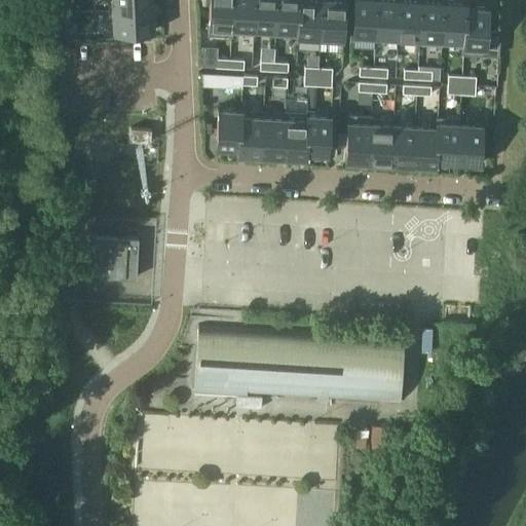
[(73,11),(73,0),(64,0),(64,11),(73,11)]
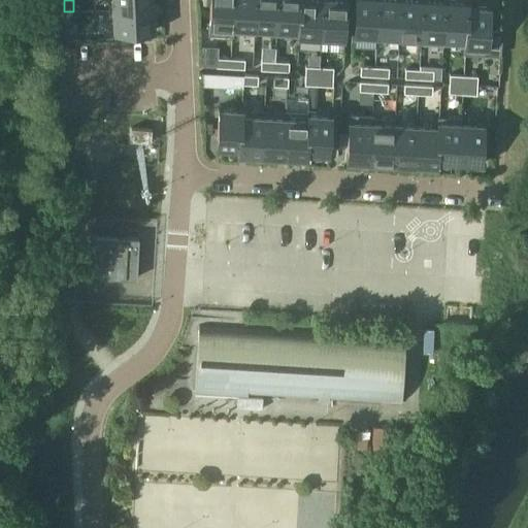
[(150,0),(112,0),(113,11),(151,9),(150,0)]
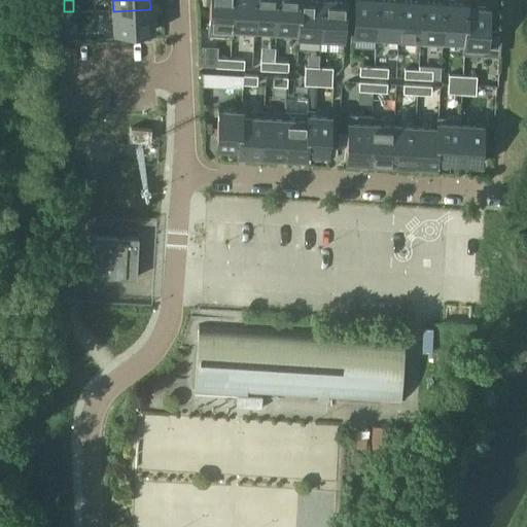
[(210,0),(208,34),(233,36),(233,32),(235,0),(210,0)]
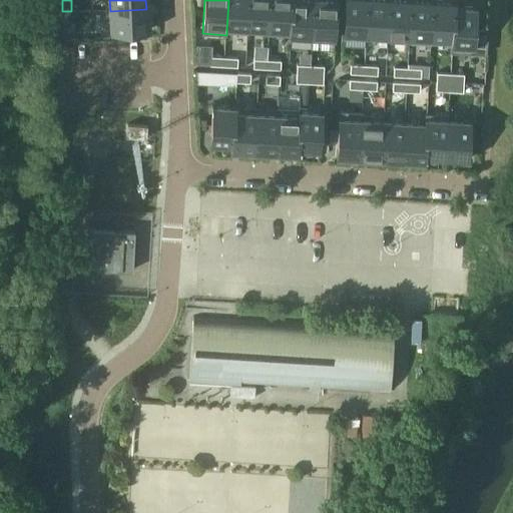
[(228,0),(226,31),(248,33),(248,28),(249,0),(228,0)]
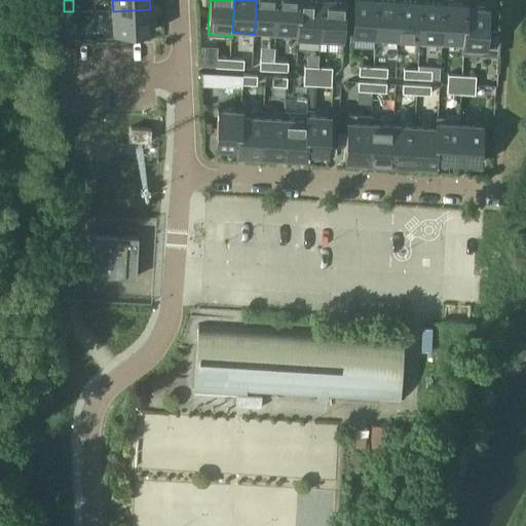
[(256,0),(255,29),(274,30),(276,0),(256,0)]
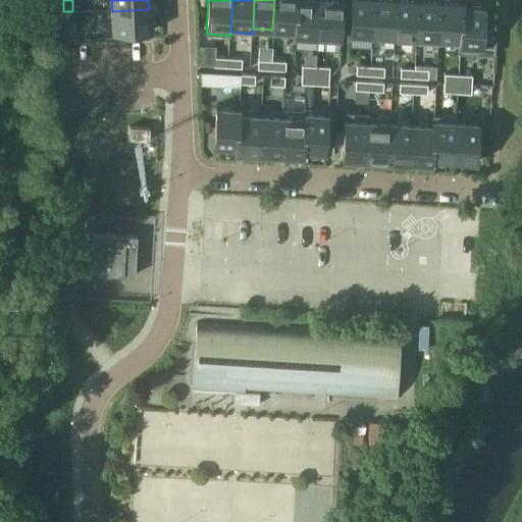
[(274,0),(272,30),(272,35),(297,36),(299,0),(274,0)]
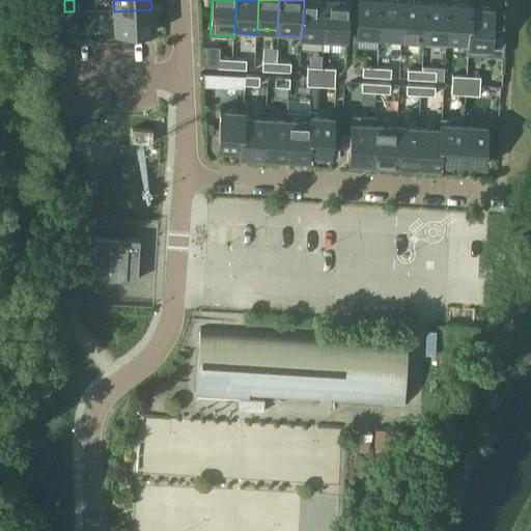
[(304,0),(302,36),(324,38),(326,0),(304,0)]
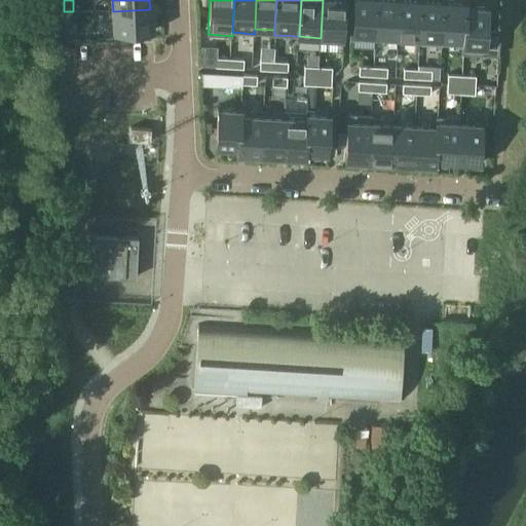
[(323,0),(321,38),(343,39),(345,0),(323,0)]
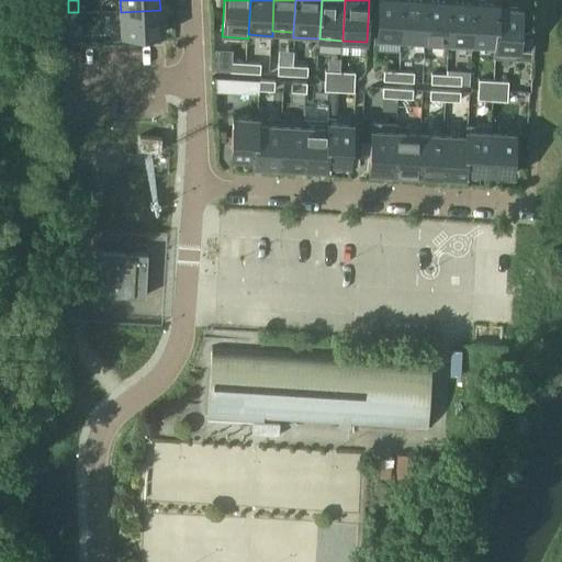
[(377,37),(400,38),(402,0),(378,0),(378,7),(377,37)]
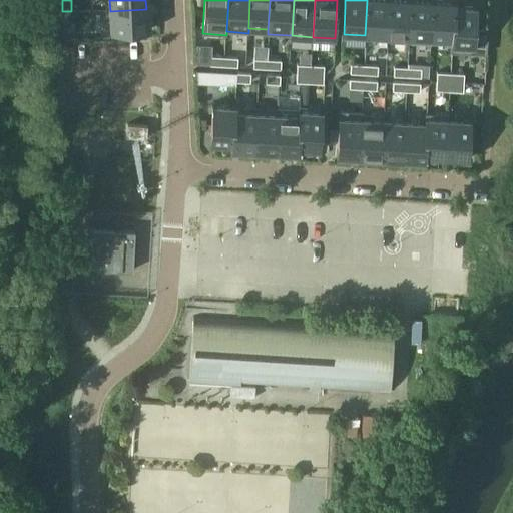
[(367,0),(365,35),(387,36),(388,0),(367,0)]
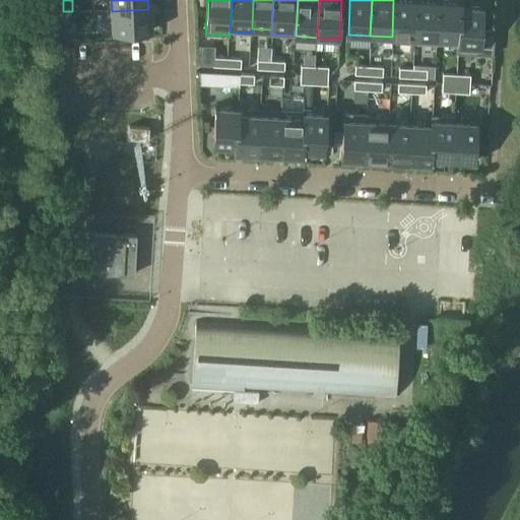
[(393,0),(392,37),(413,38),(415,0),(393,0)]
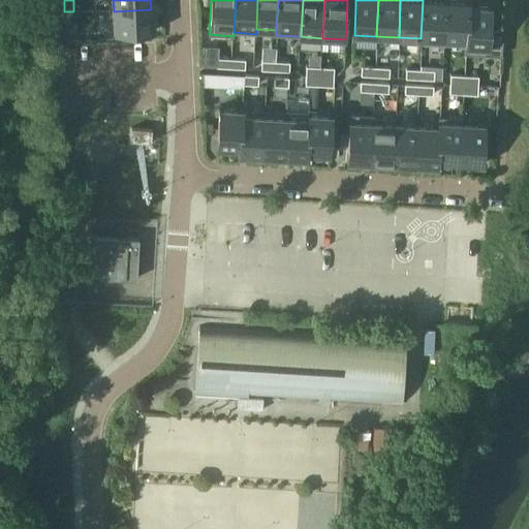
[(445,45),(445,40),(447,0),(423,0),(421,38),(421,43),(445,45)]
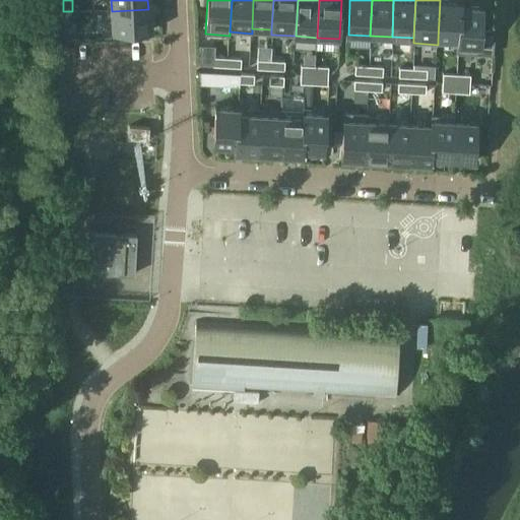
[(448,0),(440,0),(438,40),(457,41),(459,41),(460,41),(462,6),(462,5),(462,1),(461,1),(448,0)]
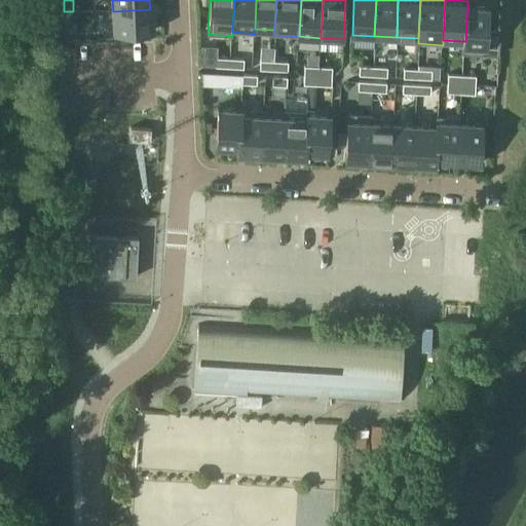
[(463,47),(463,53),(499,55),(500,31),(493,31),(488,30),(489,7),(467,5),(467,6),(465,41),(464,41),(463,47)]
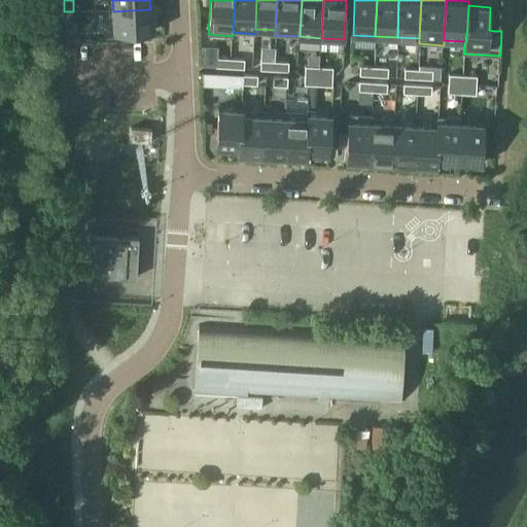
[(150,9),(113,11),(114,30),(151,28),(150,9)]
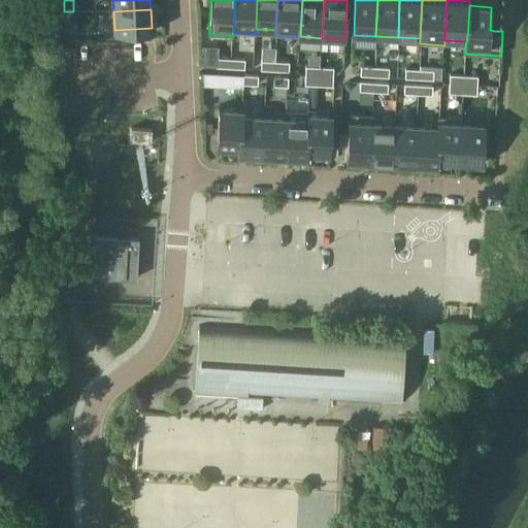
[(73,26),(73,11),(64,11),(64,25),(73,26)]
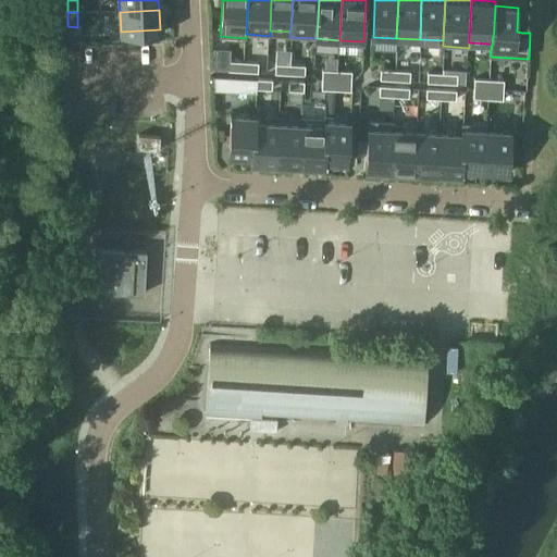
[(229,71),(243,71),(244,61),(229,61),(229,71)]
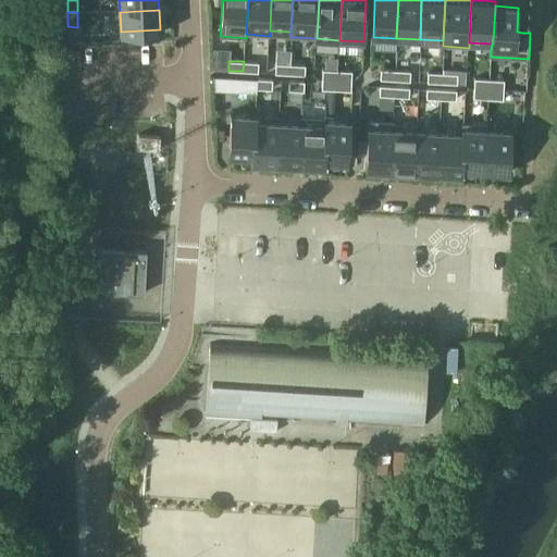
[(259,62),(244,61),(243,71),(258,72),(259,62)]
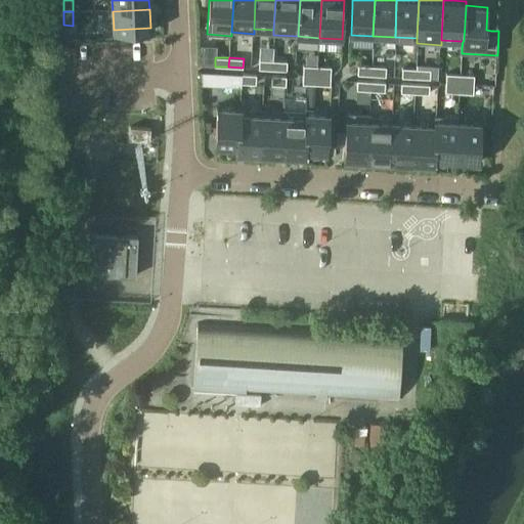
[(259,69),(272,70),(273,60),(259,59),(259,69)]
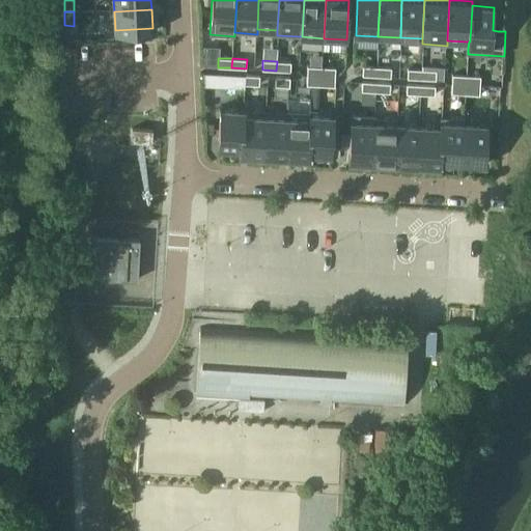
[(291,62),(277,61),(276,71),(290,72),(291,62)]
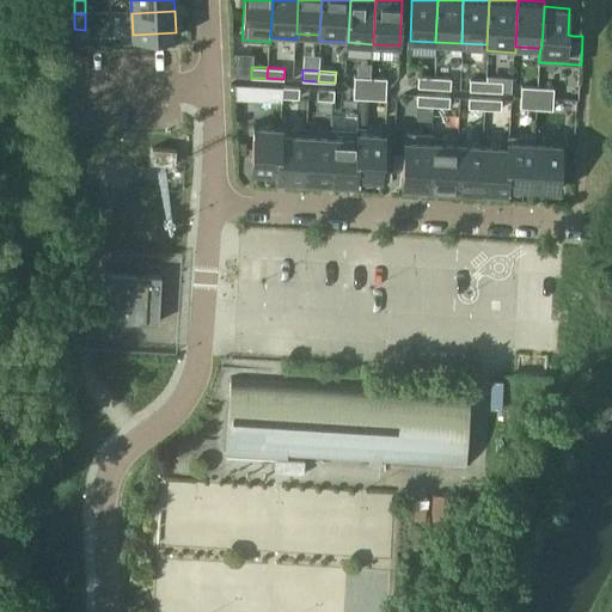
[(354,85),(371,86),(371,73),(355,72),(354,85)]
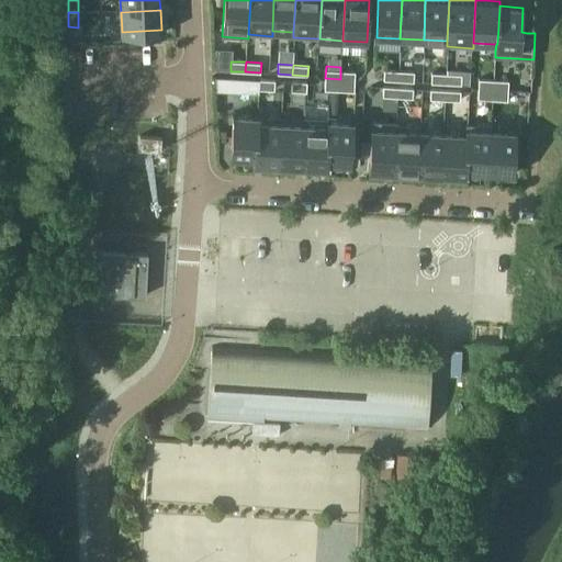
[(340,67),(340,79),(355,79),(356,67),(340,67)]
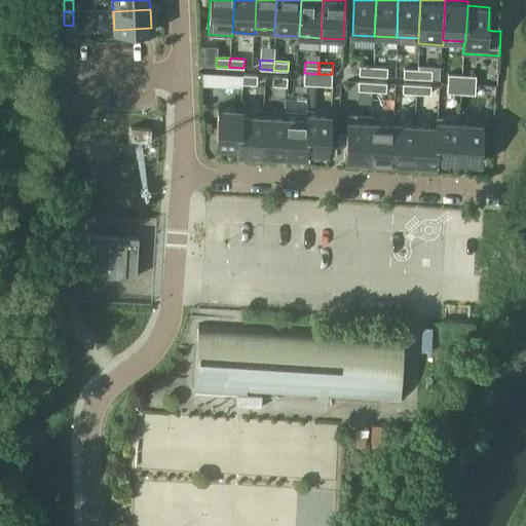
[(373,75),(374,67),(360,66),(359,75),(373,75)]
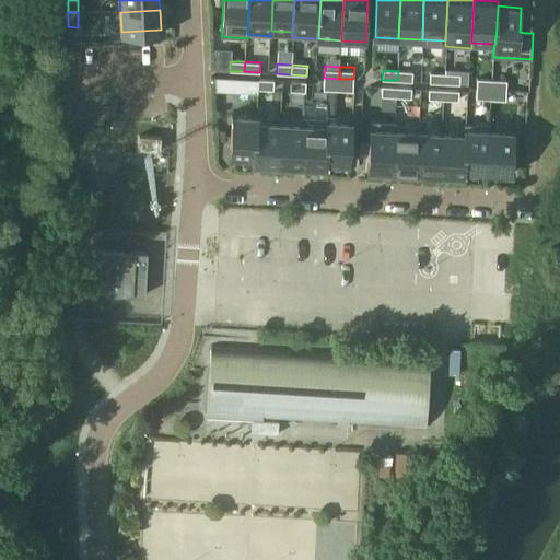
[(398,71),(397,80),(412,81),(412,71),(398,71)]
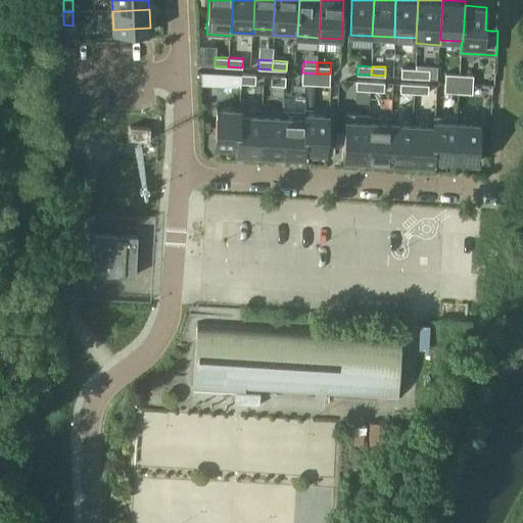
[(415,78),(416,68),(401,67),(401,77),(415,78)]
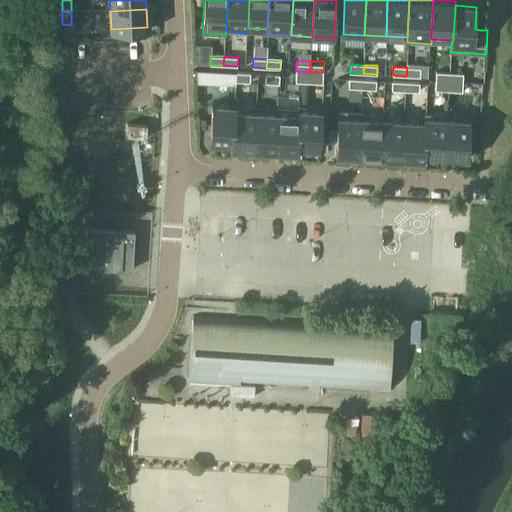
[(420,68),(407,67),(406,76),(420,77),(420,68)]
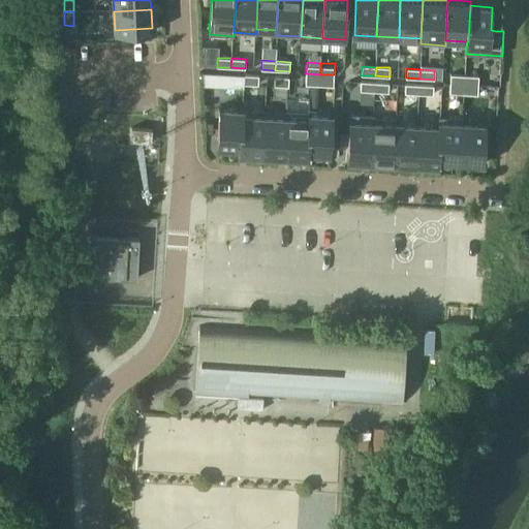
[(203,73),(203,84),(227,86),(228,74),(203,73)]
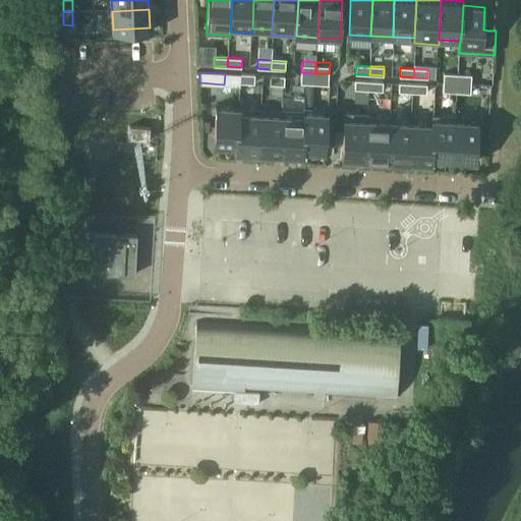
[(301,72),(301,83),(314,84),(315,73),(301,72)]
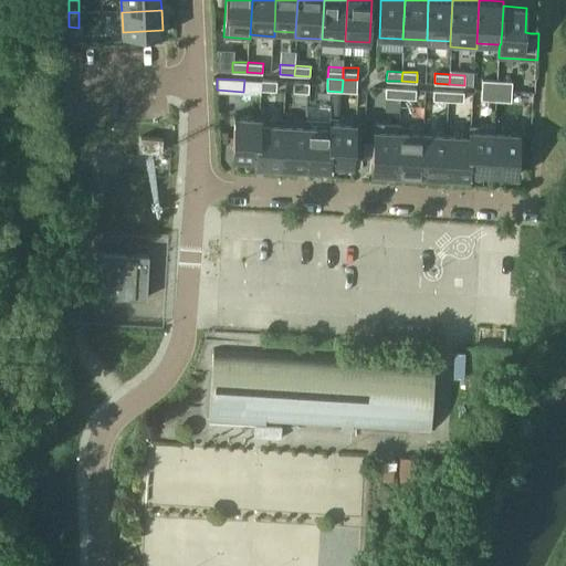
[(276,81),(262,80),(261,90),(276,91),(276,81)]
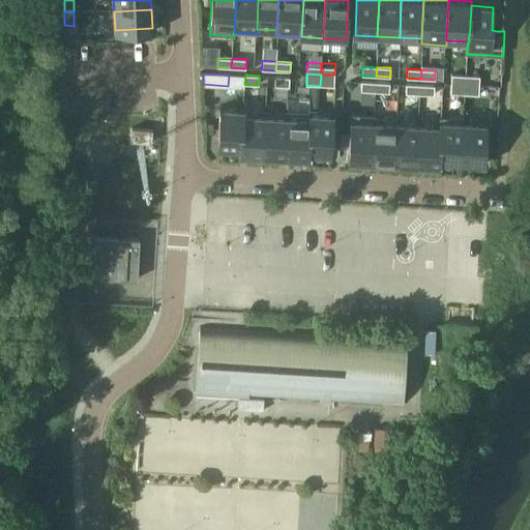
[(321,75),(320,86),(334,86),(334,75),(321,75)]
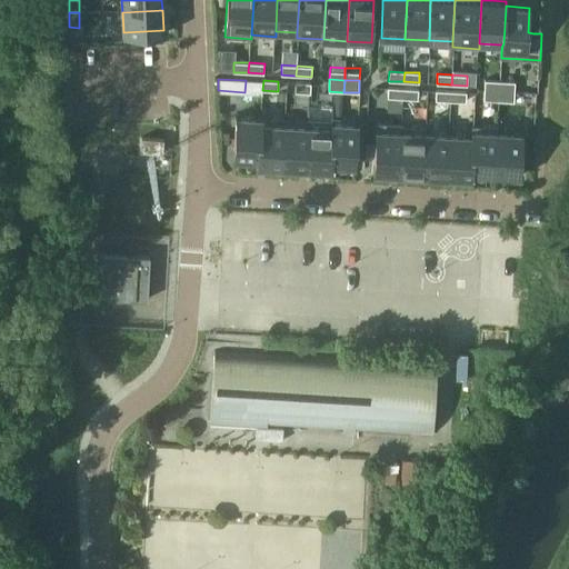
[(485,90),(499,91),(500,81),(485,80),(485,90)]
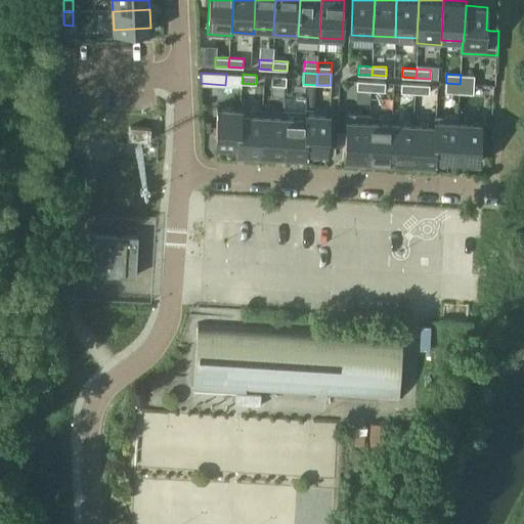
[(461,75),(460,84),(474,84),(474,75),(461,75)]
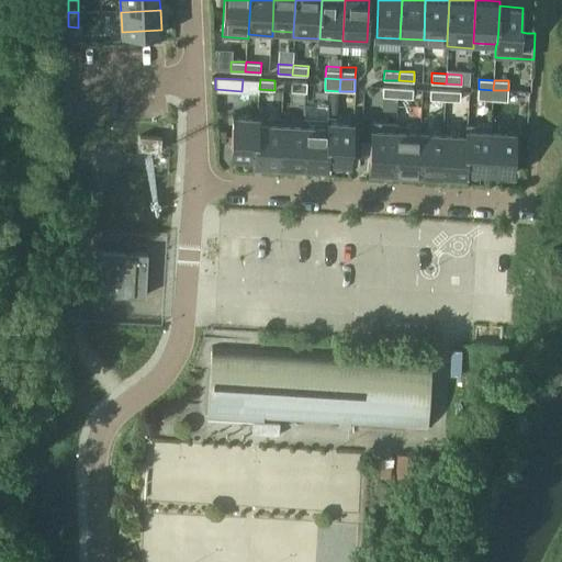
[(307,82),(292,81),(291,91),(306,92),(307,82)]
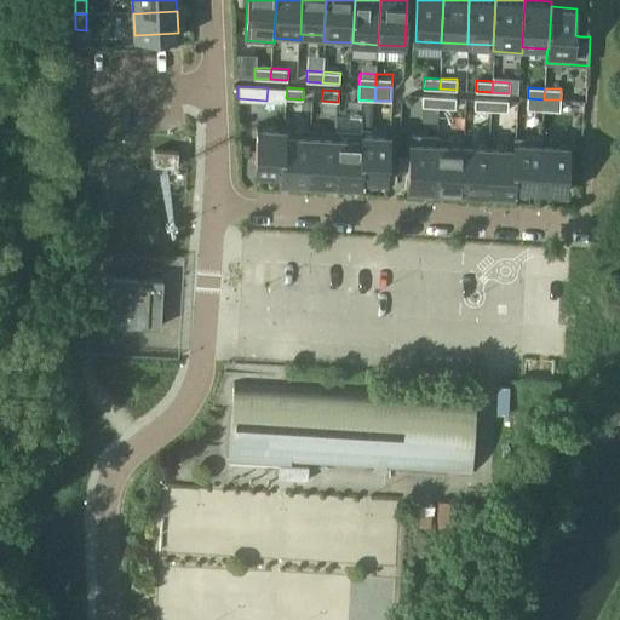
[(440,96),(423,96),(423,107),(438,107),(440,96)]
